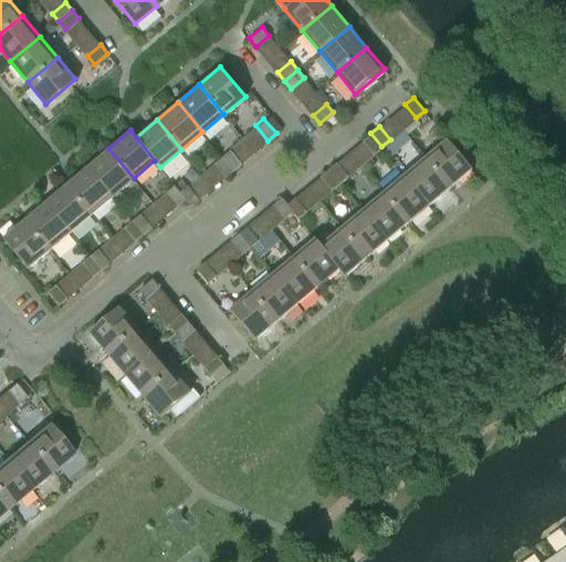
[(374,153),(381,146),(370,133),(363,139),(374,153)]
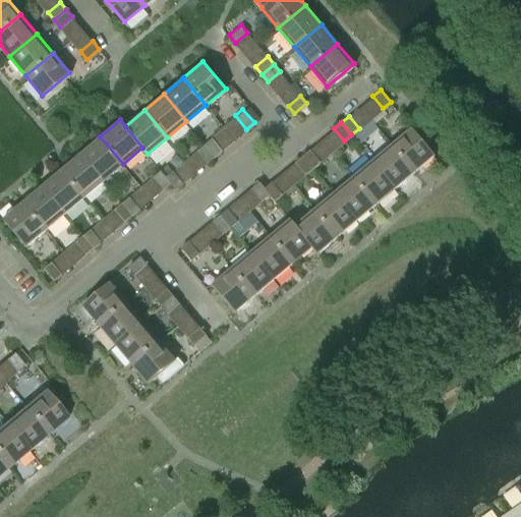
[(411,126),(392,144),(414,170),(435,154),(411,126)]
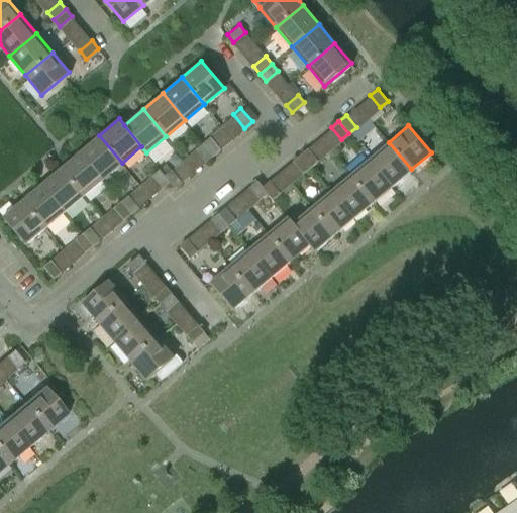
[(80,151),(103,179),(122,163),(99,135),(80,151)]
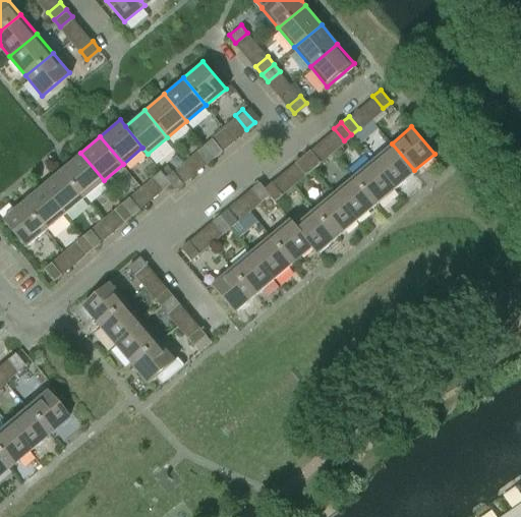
[(212,136),(205,142),(215,155),(222,149),(212,136)]
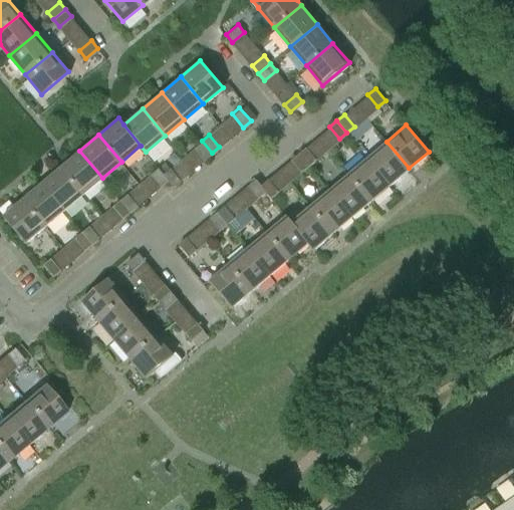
[(212,153),(202,141),(195,148),(205,160),(212,153)]
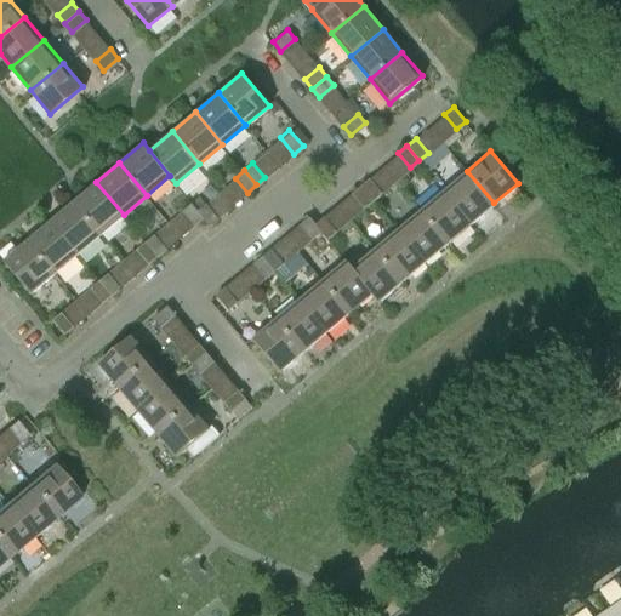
[(471,222),(494,203),(467,171),(444,190),(471,222)]
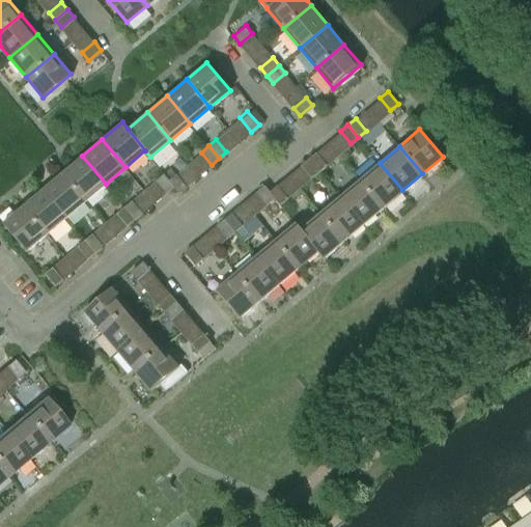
[(316,151),(308,158),(318,170),(327,164),(316,151)]
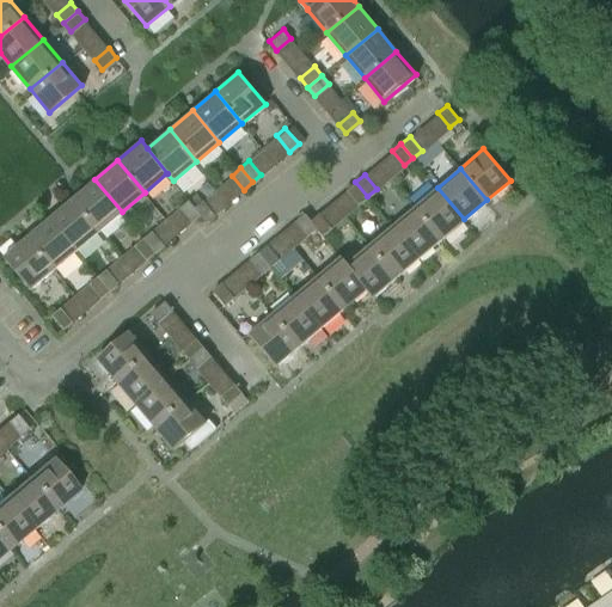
[(72,198),(99,231),(122,212),(95,179),(72,198)]
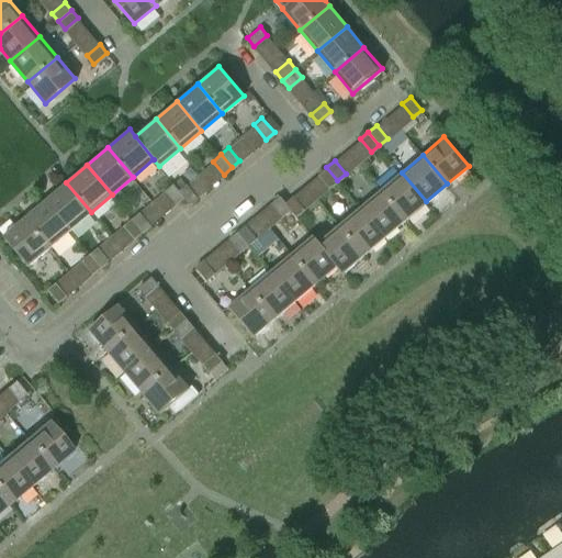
[(329,187),(337,180),(326,167),(318,174),(329,187)]
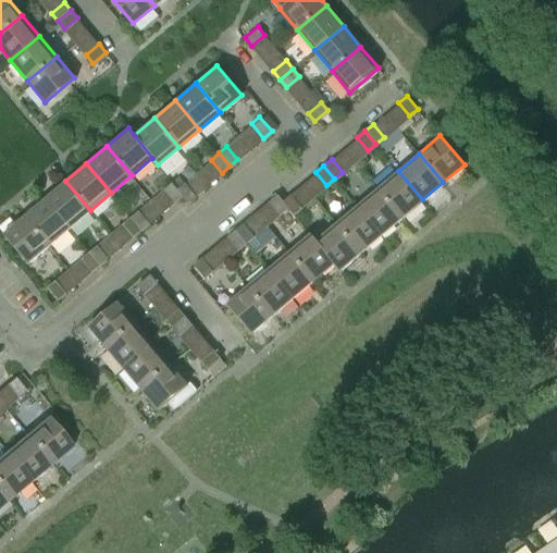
[(401,217),(422,199),(398,171),(378,187),(401,217)]
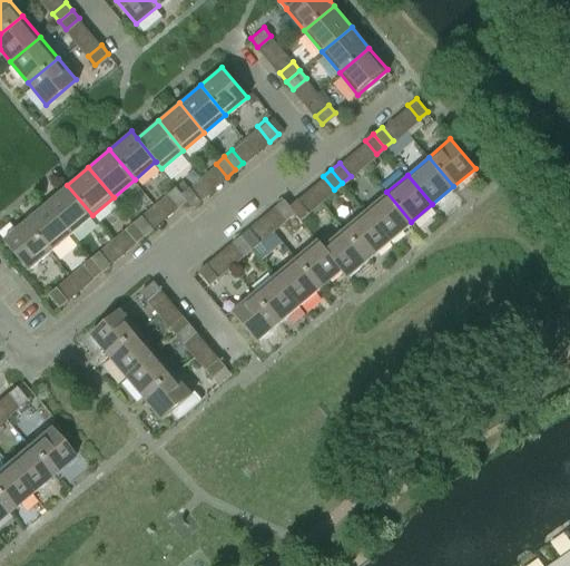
[(46,202),(71,232),(92,215),(67,185),(46,202)]
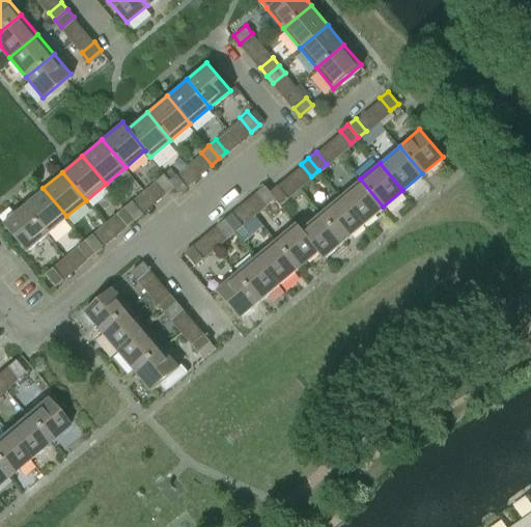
[(166,191),(173,186),(173,185),(168,179),(169,178),(164,172),(156,179),(166,191)]
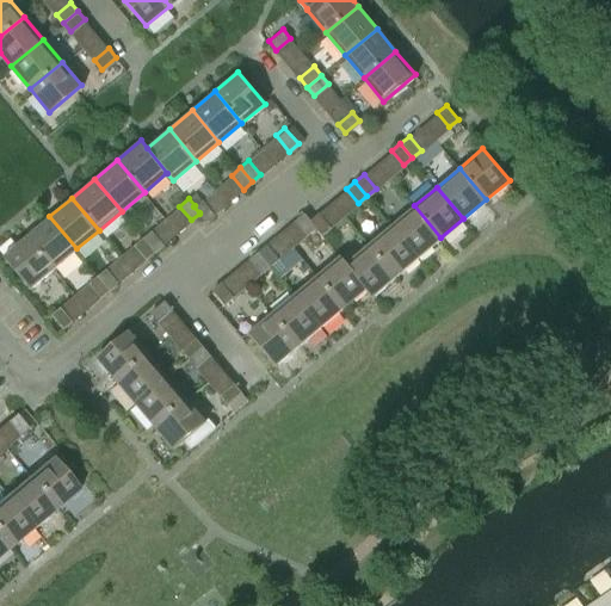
[(199,212),(199,214),(205,221),(215,212),(203,198),(195,205),(193,206),(199,212)]
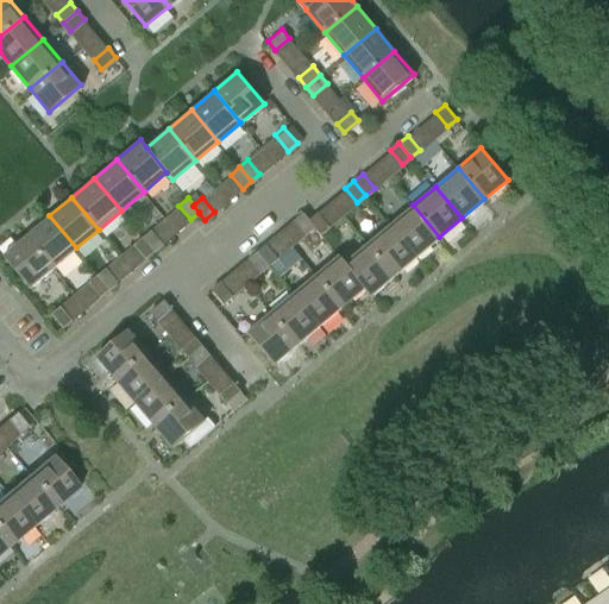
[(416,256),(439,237),(413,205),(390,224),(416,256)]
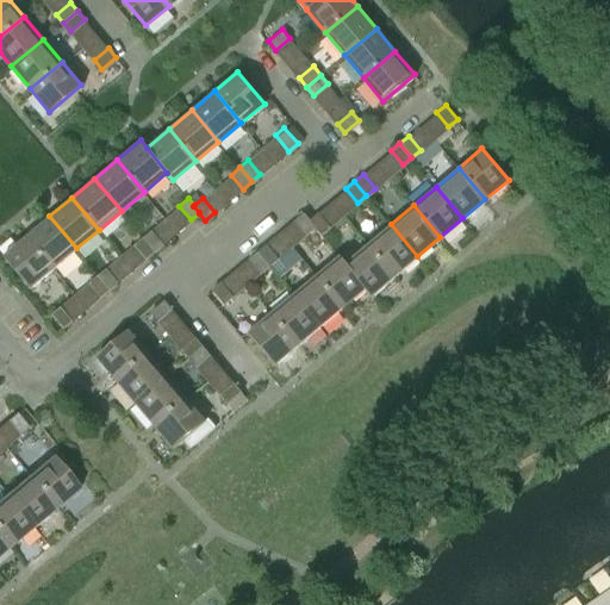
[(316,225),(310,218),(304,211),(294,218),(306,232),(316,225)]
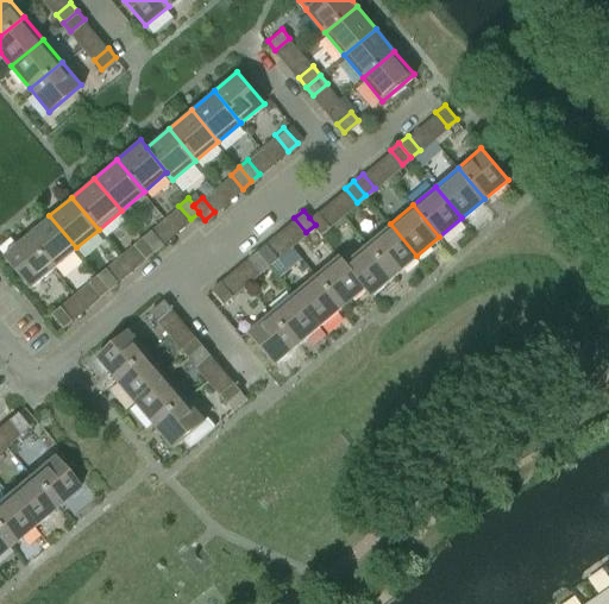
[(318,211),(309,218),(315,225),(321,232),(330,225),(318,211)]
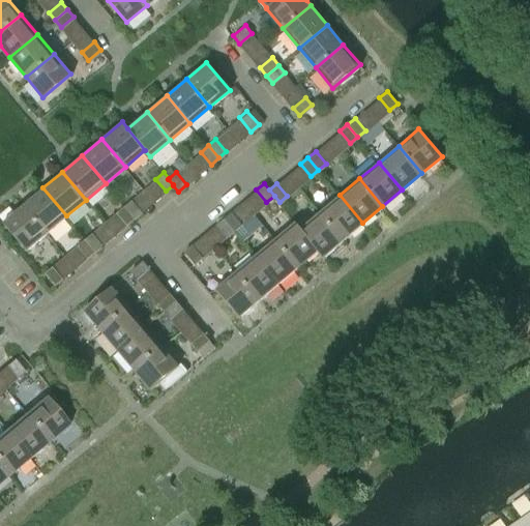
[(23,204),(47,232),(66,215),(42,187),(23,204)]
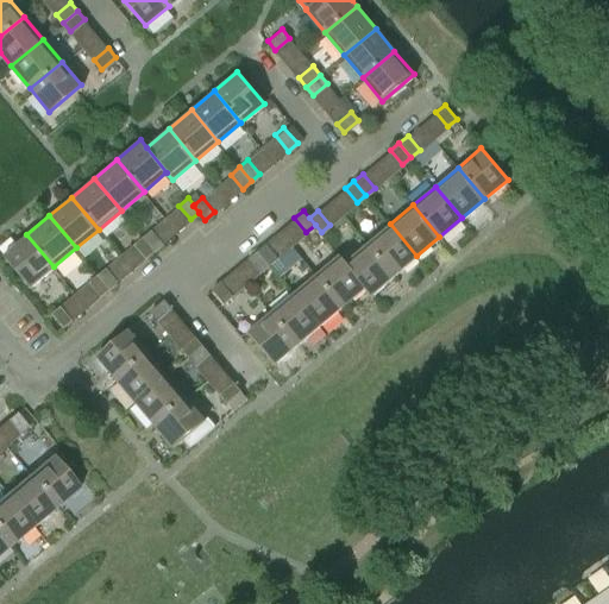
[(394,275),(416,256),(390,224),(368,243),(394,275)]
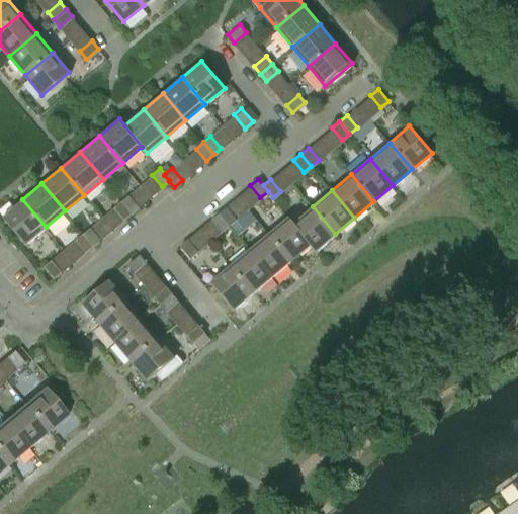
[(128,194),(120,200),(131,212),(139,206),(128,194)]
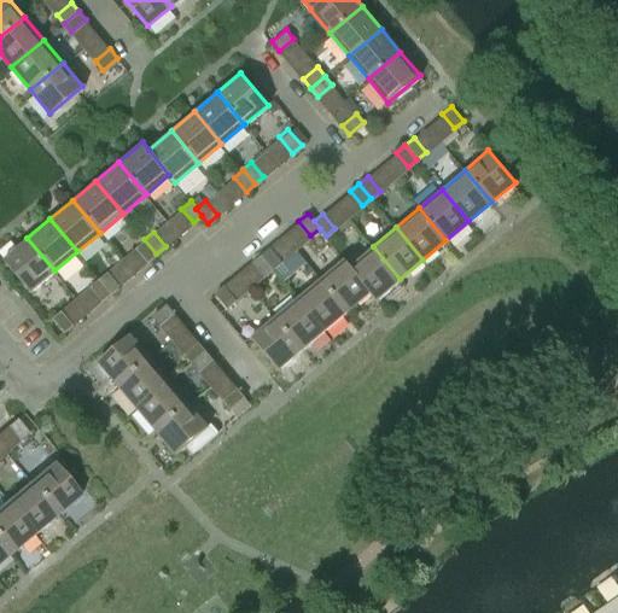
[(54,270),(27,238),(4,258),(30,291),(54,270)]
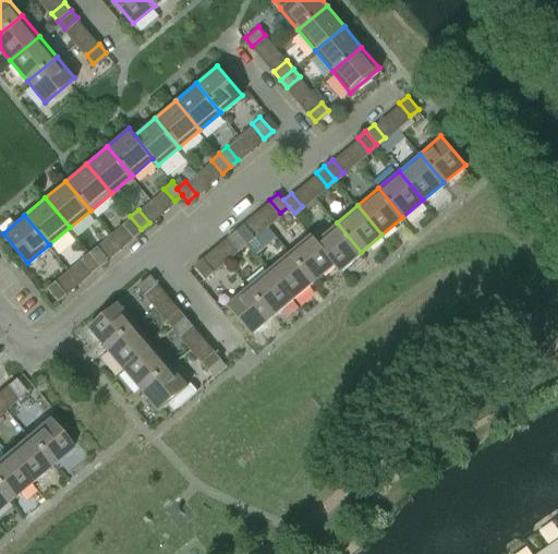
[(141,229),(130,216),(122,223),(133,236),(141,229)]
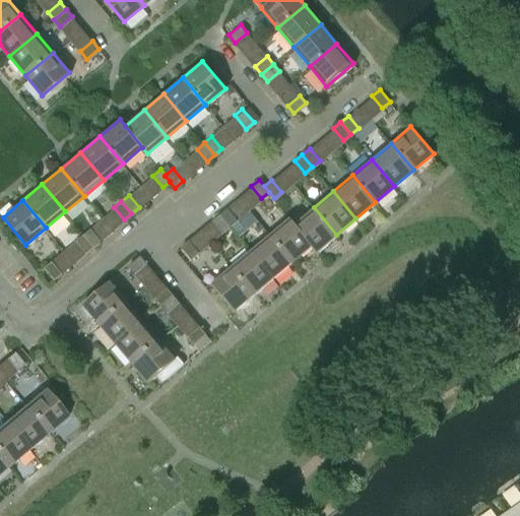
[(226,206),(219,212),(230,224),(237,218),(226,206)]
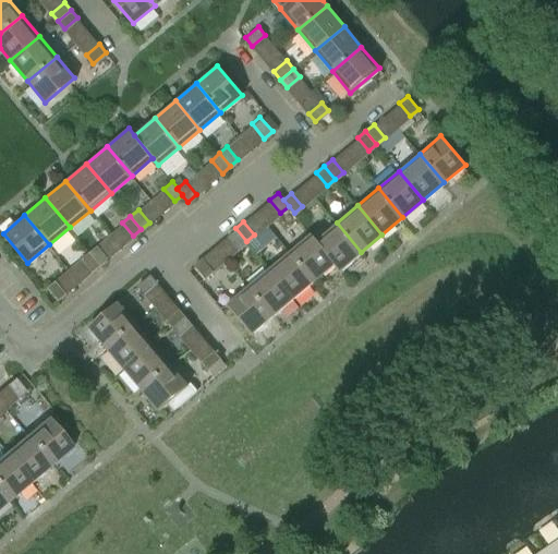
[(340,271),(361,252),(337,223),(316,240),(335,263),(340,271)]
